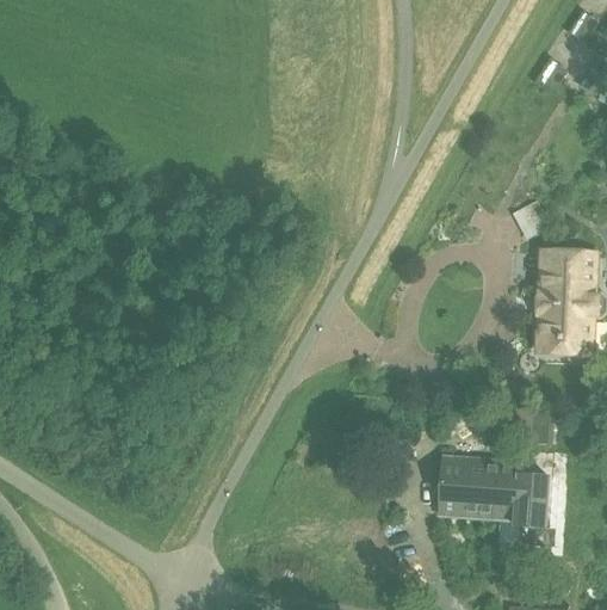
[(584,88),(605,104),(606,102),(606,60),(584,88)]
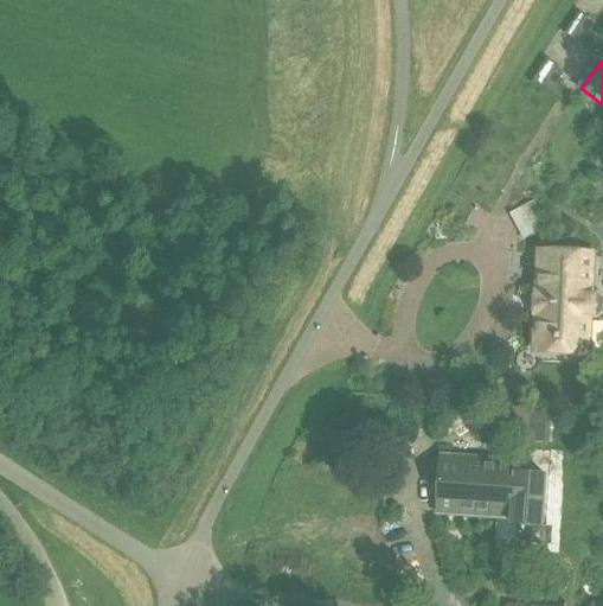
[(526,217),(538,241),(558,230),(546,208),(526,217)]
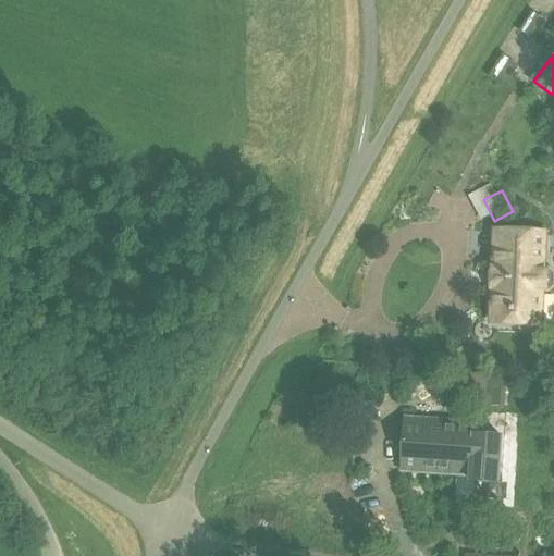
[(476,334),(477,336),(478,340),(481,342),(484,343),(489,343),(493,341),(495,337),(496,334),(496,333),(543,335),(544,296),(548,296),(553,291),(553,273),(548,269),(544,269),(546,229),(491,225),(487,321),(482,321),(479,324),(477,328),(476,331),(476,334)]
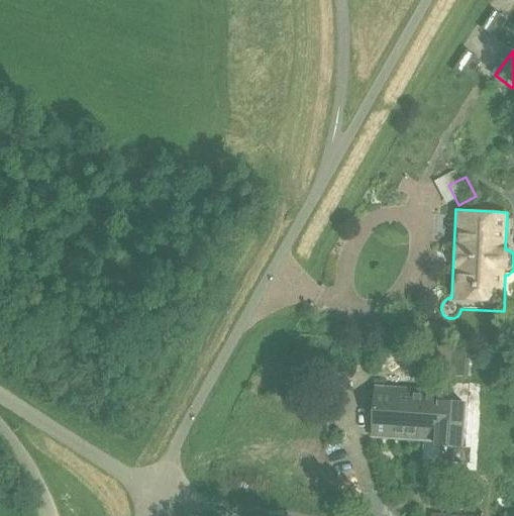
[(376,435),(440,439),(440,444),(466,446),(469,403),(444,401),(444,391),(379,387),(376,435)]
